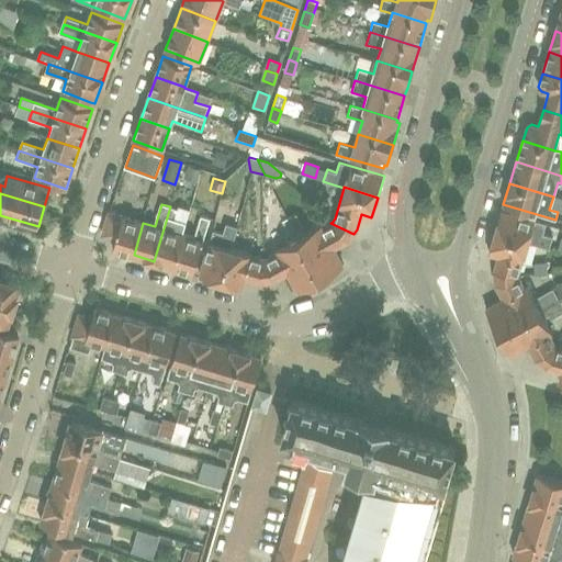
[(173,267),(183,235),(187,223),(176,220),(179,209),(170,206),(154,261),(173,267)]
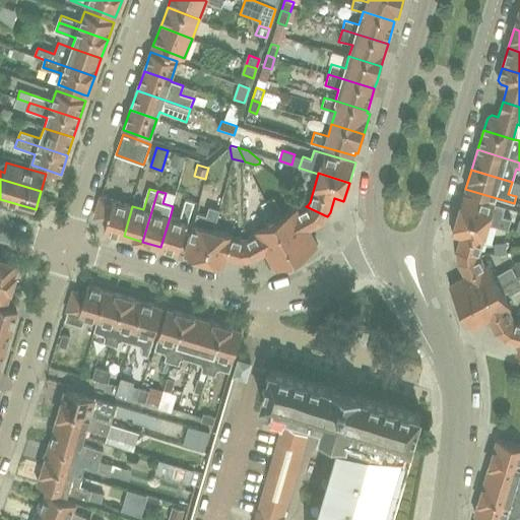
[(502,216),(505,207),(464,195),(458,215),(489,225),(489,224),(508,230),(511,218),(502,216)]
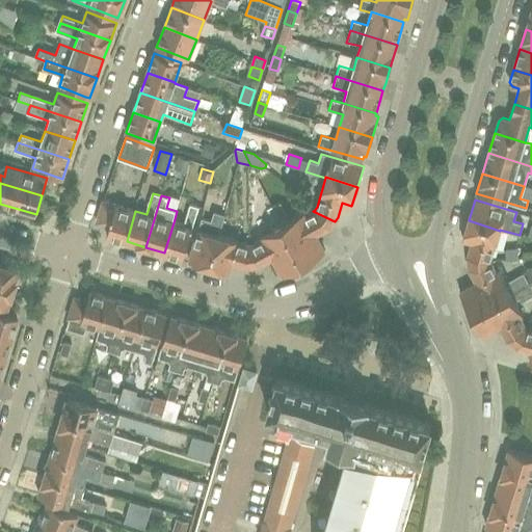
[(106,236),(127,241),(135,211),(103,202),(97,222),(109,227),(106,236)]
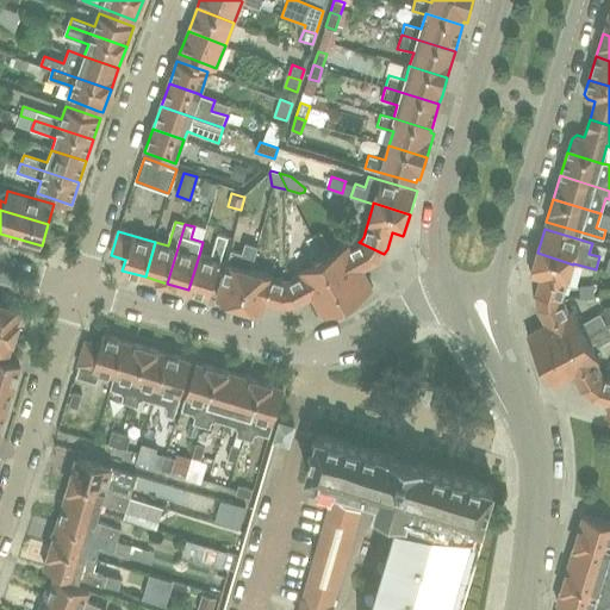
[(323,231),(312,237),(348,302),(372,288),(362,269),(378,261),(384,254),(359,242),(350,247),(348,243),(334,251),(323,231)]
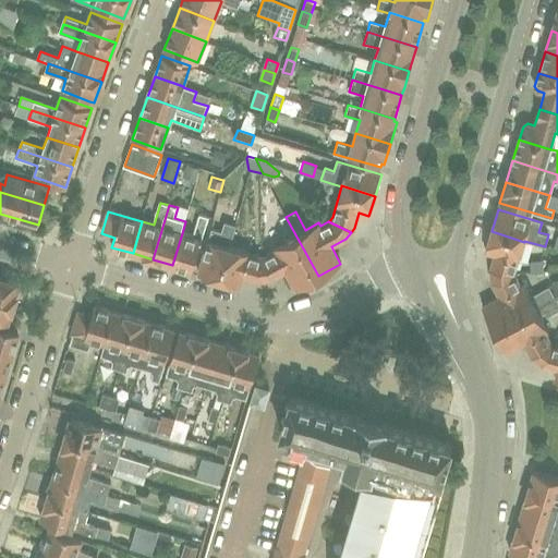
[(182,233),(172,265),(192,271),(208,217),(199,215),(193,237),(182,233)]
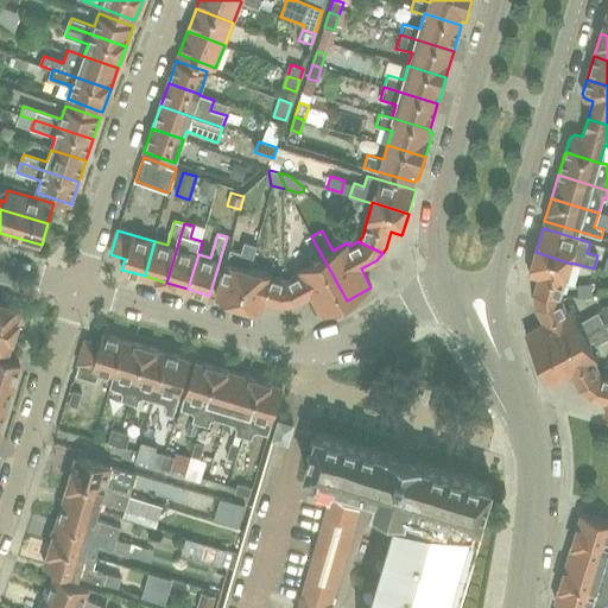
[(290,279),(287,279),(289,305),(295,304),(311,296),(322,314),(347,301),(311,236),(306,239),(318,259),(298,270),(299,273),(290,279)]
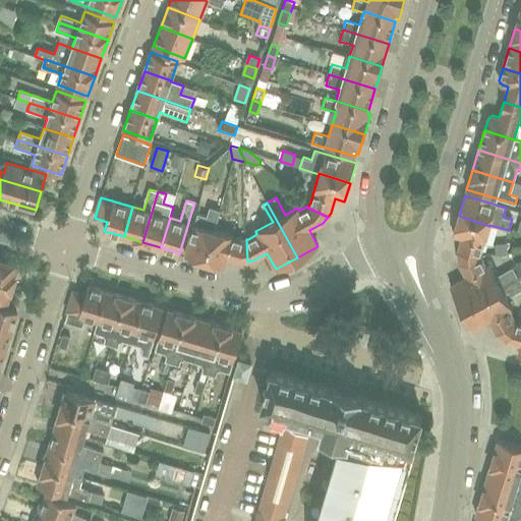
[(185,255),(207,262),(215,231),(220,212),(210,209),(208,216),(197,214),(185,255)]
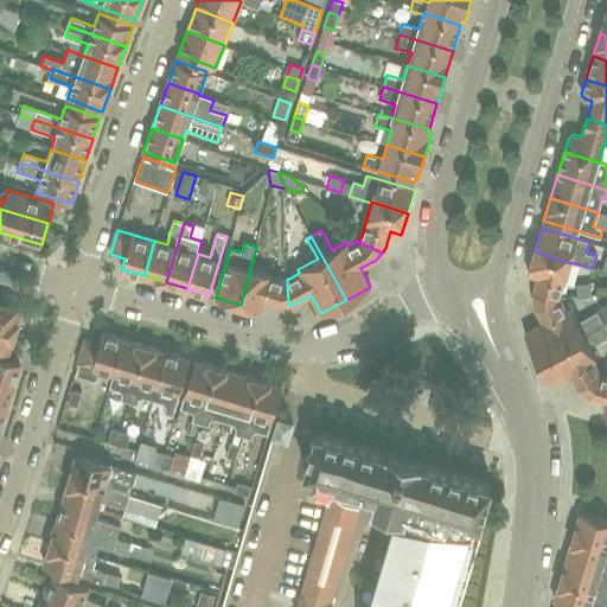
[(561,295),(570,263),(535,251),(528,273),(538,276),(534,294),(534,299),(561,295)]
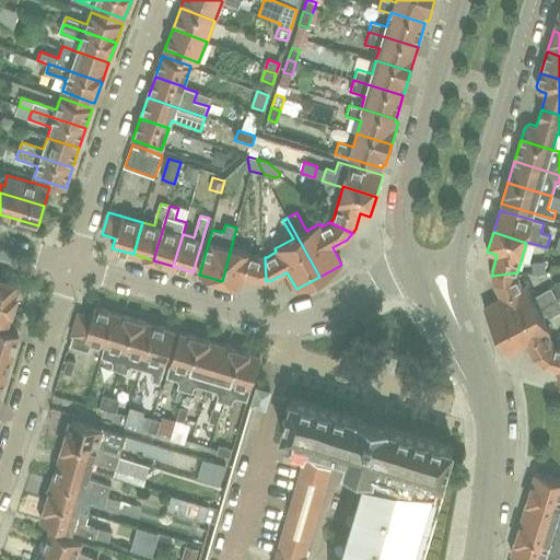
[(231,248),(222,281),(241,287),(244,277),(259,281),(266,281),(265,257),(263,257),(231,248)]
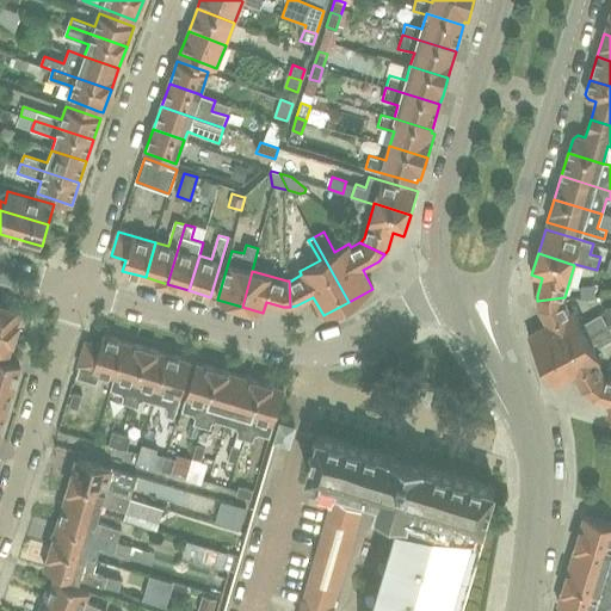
[(596,297),(596,296),(594,285),(580,287),(581,298),(596,297)]
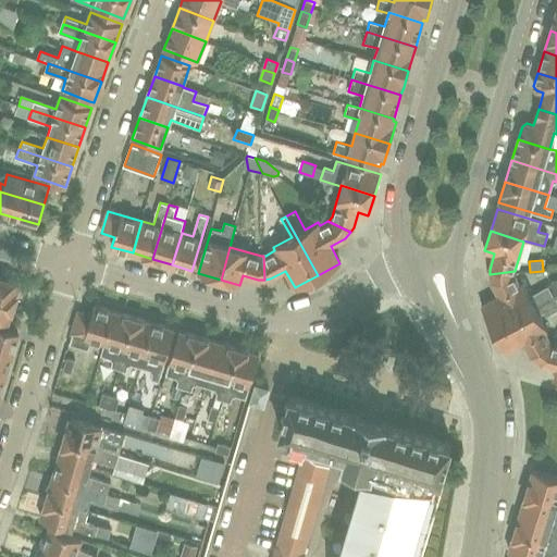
[(482,306),(495,329),(534,308),(553,298),(547,287),(529,297),(522,285),(519,286),(515,276),(515,271),(490,274),(491,282),(499,296),(482,306)]
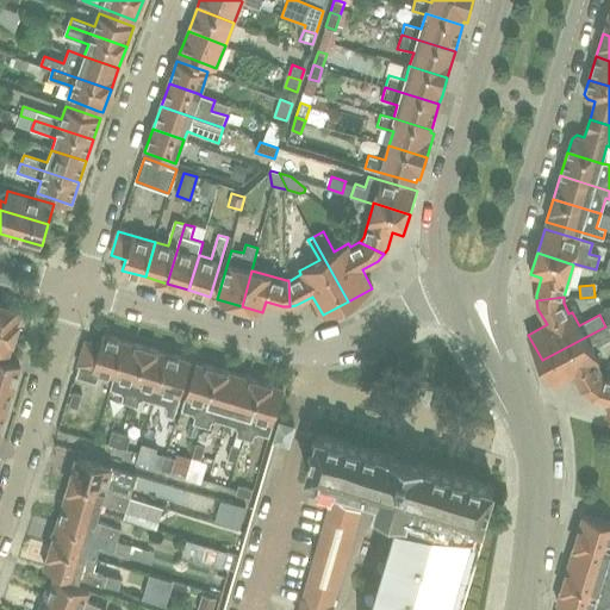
[(0,328),(13,332),(20,310),(0,303),(0,328)]
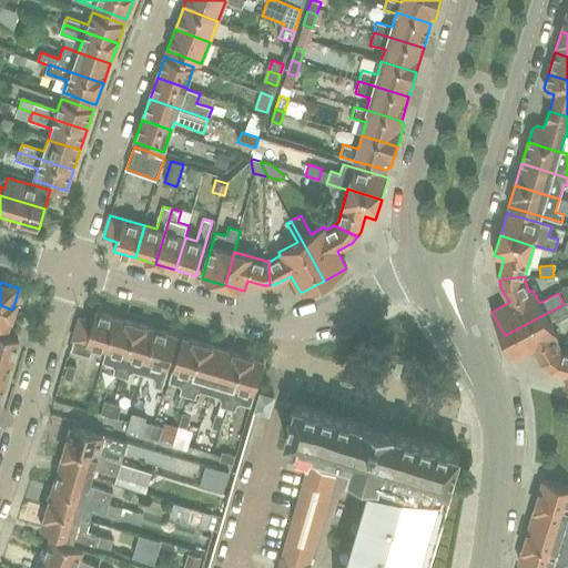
[(564,304),(545,314),(505,335),(517,358),(534,348),(543,364),(549,369),(564,351),(561,348),(556,338),(558,337),(550,323),(555,321),(557,324),(567,317),(567,311),(566,306),(564,304)]
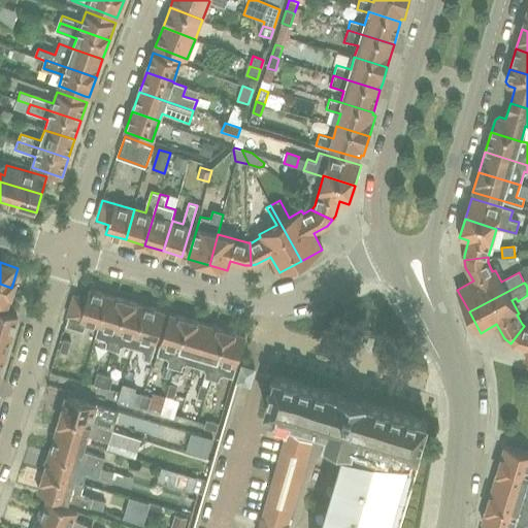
[(0,304),(5,307),(6,306),(11,288),(0,284),(0,304)]
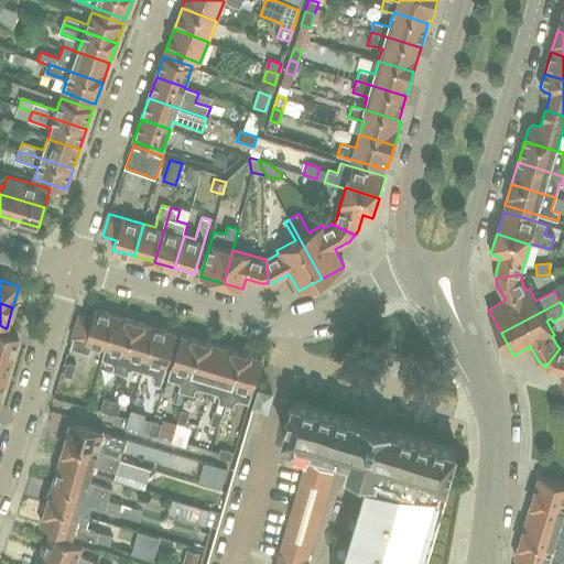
[(106,348),(116,315),(96,308),(93,318),(79,315),(68,349),(88,356),(91,344),(106,348)]
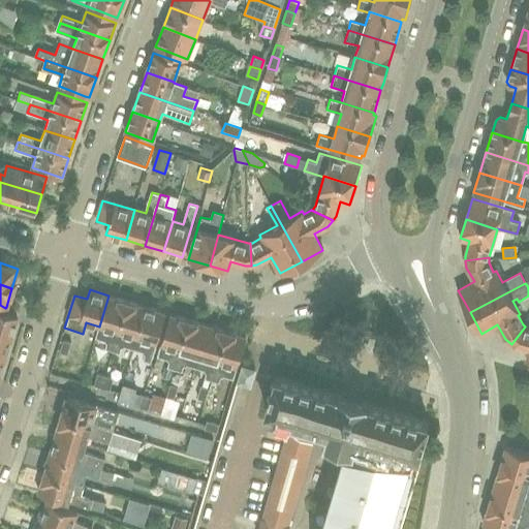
[(99,327),(95,338),(104,341),(106,344),(105,348),(113,350),(128,302),(109,296),(99,327)]
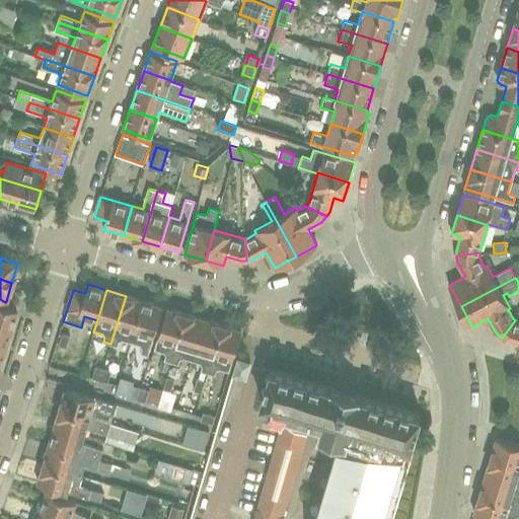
[(126,296),(110,344),(118,347),(120,342),(123,340),(132,343),(144,301),(126,296)]
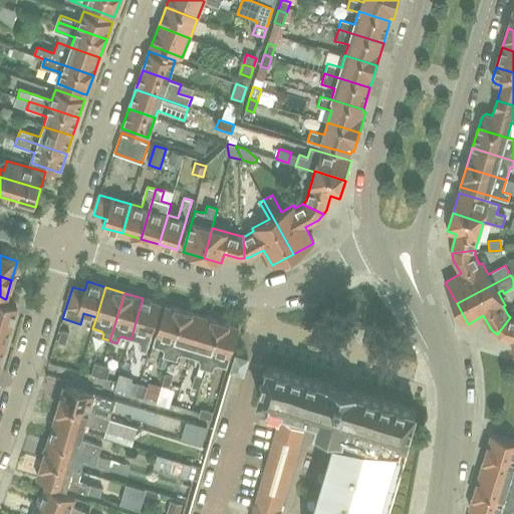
[(143,298),(131,339),(140,341),(142,345),(140,349),(147,351),(161,304),(143,298)]
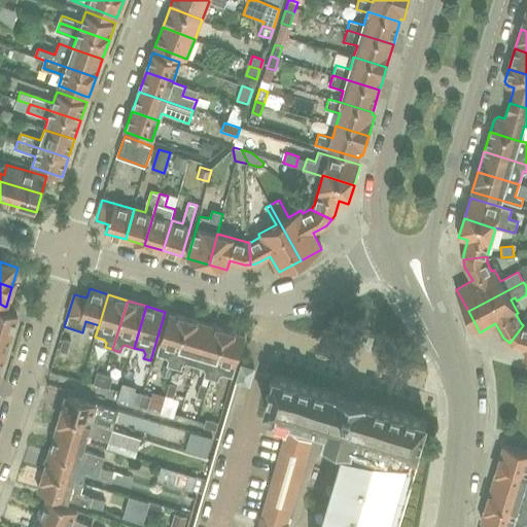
[(0,331),(10,336),(16,315),(0,309),(0,331)]
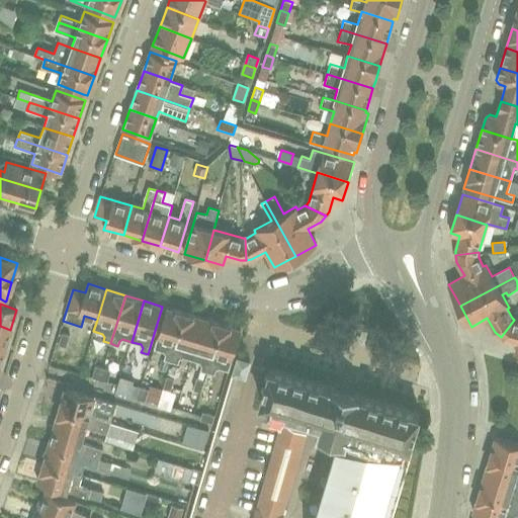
[(164,359),(171,361),(185,313),(167,308),(154,348),(163,351),(165,355),(164,359)]
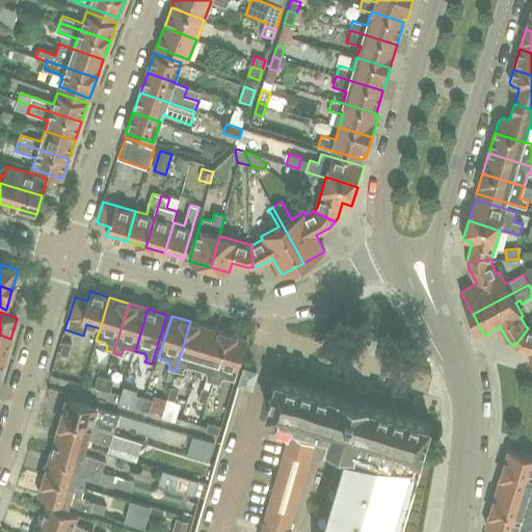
[(188,367),(196,369),(209,327),(190,321),(176,371),(183,373),(185,369),(188,367)]
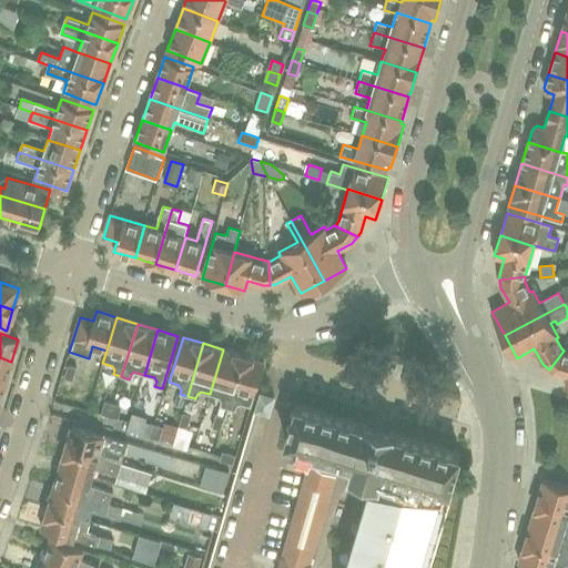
[(244,355),(223,350),(210,394),(219,397),(221,401),(220,406),(227,408),(244,355)]
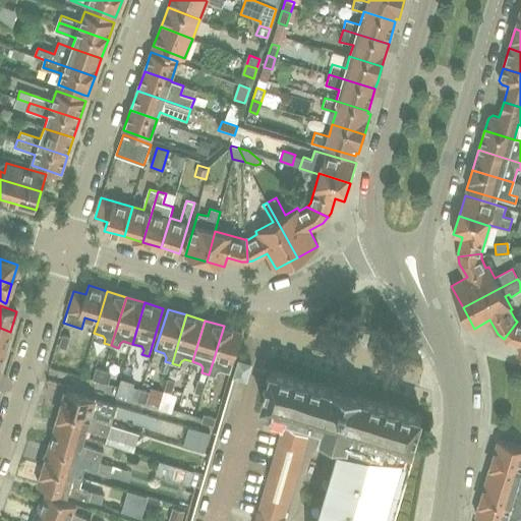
[(518,354),(520,355),(520,323),(517,322),(504,339),(507,341),(520,345),(518,354)]
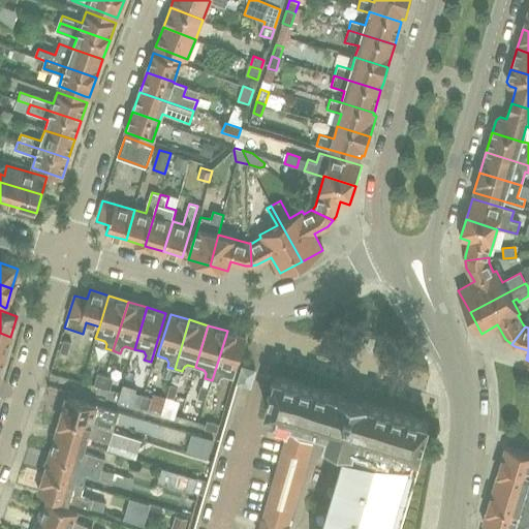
[(220,378),(224,376),(234,378),(246,336),(227,331),(212,380),(219,382),(220,378)]
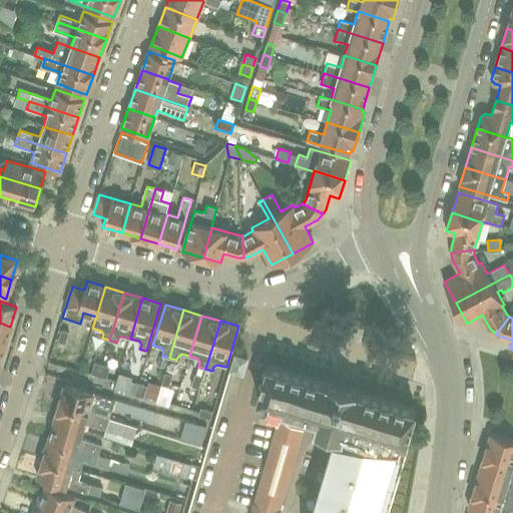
[(0,323),(0,345),(4,346),(10,327),(0,323)]
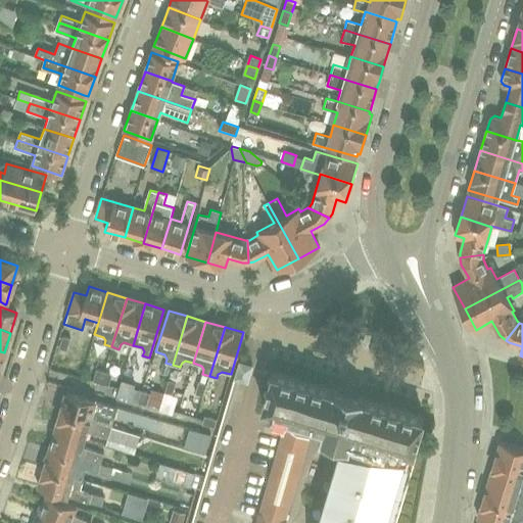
[(62,337),(58,348),(66,351),(69,339),(62,337)]
